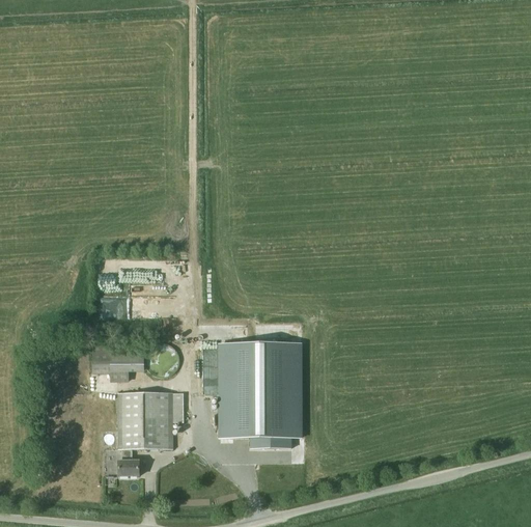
[(99,295),(99,313),(132,313),(132,307),(140,307),(140,310),(146,310),(146,298),(168,298),(168,280),(147,280),(148,271),(138,271),(137,280),(131,280),(131,295),(99,295)]
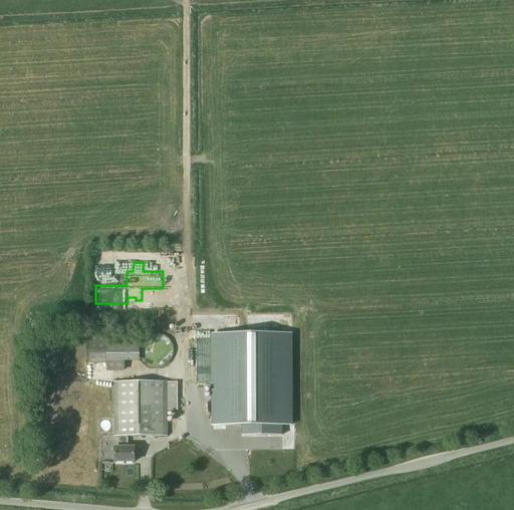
[(290,330),(213,330),(213,422),(243,422),(243,432),(282,432),(282,422),(291,422),(290,330)]
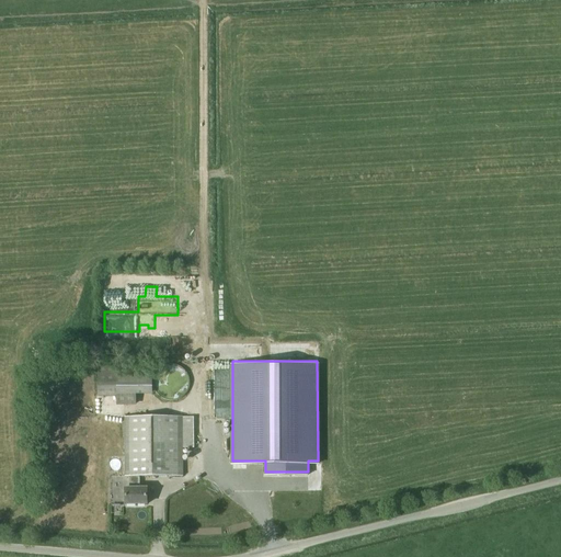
[(152,363),(98,362),(98,394),(116,393),(116,402),(136,401),(136,391),(152,391),(152,363)]
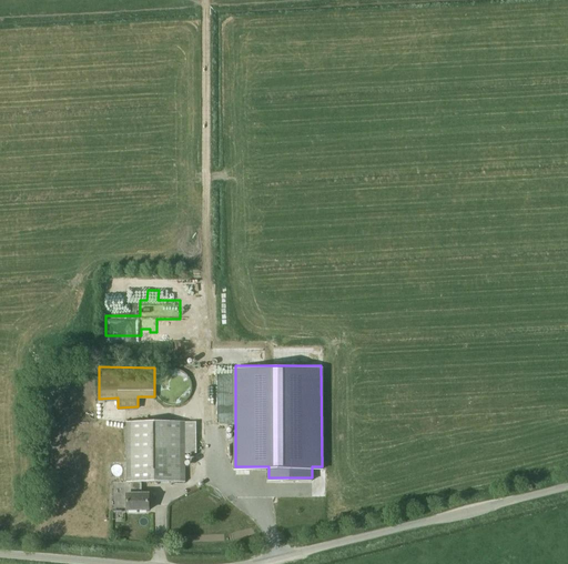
[(130,479),(130,491),(142,491),(142,479),(185,479),(185,450),(196,450),(196,419),(185,419),(185,418),(125,419),(127,479),(130,479)]
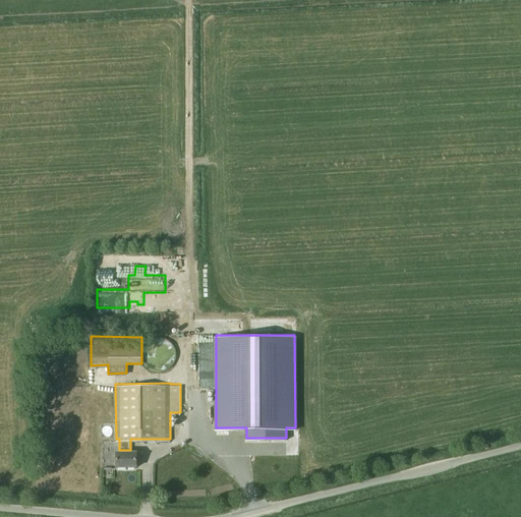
[(136,450),(130,450),(119,450),(116,450),(116,465),(136,465),(136,450)]
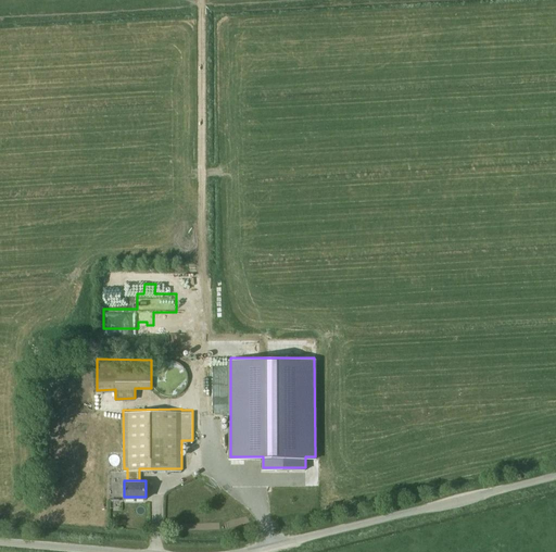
All buildings are outlined.
